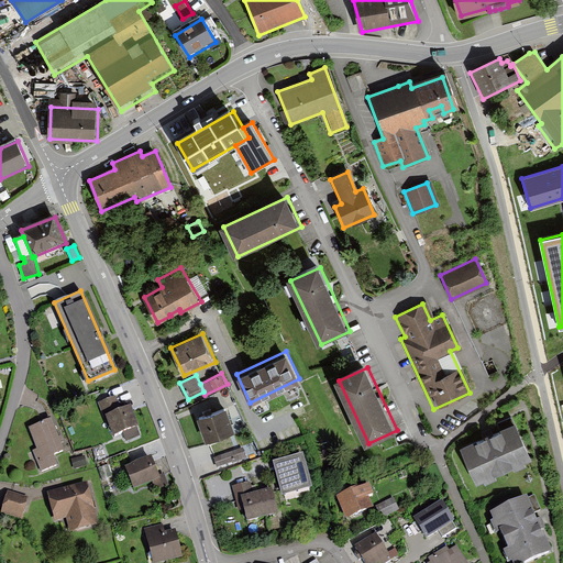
[(110,424),(114,437),(124,433),(127,440),(140,434),(136,429),(140,428),(132,407),(121,411),(116,396),(99,403),(108,426),(110,424)]
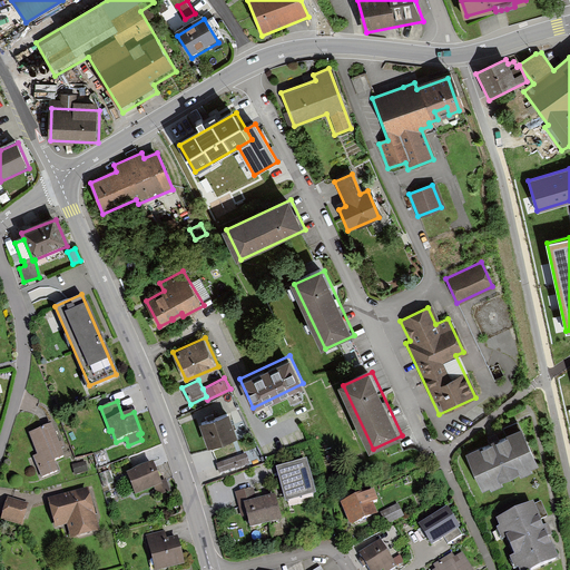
[(199,421),(209,445),(238,435),(229,411),(199,421)]
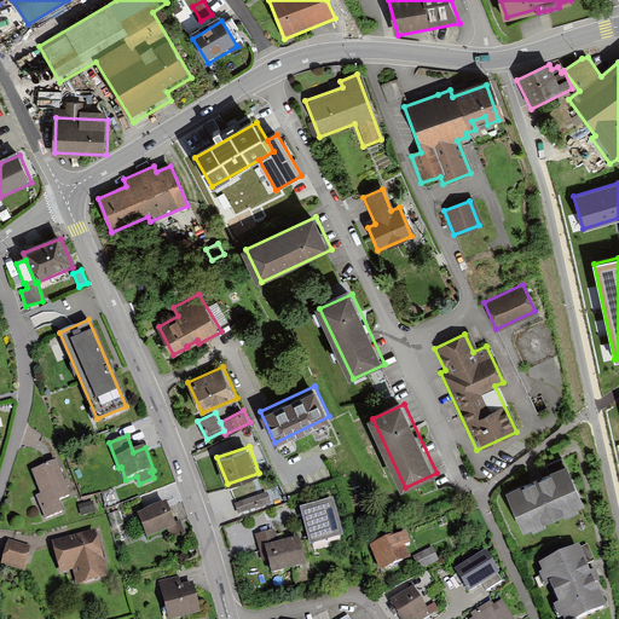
[(64,512),(59,499),(71,496),(57,461),(32,470),(41,493),(35,496),(45,519),(64,512)]
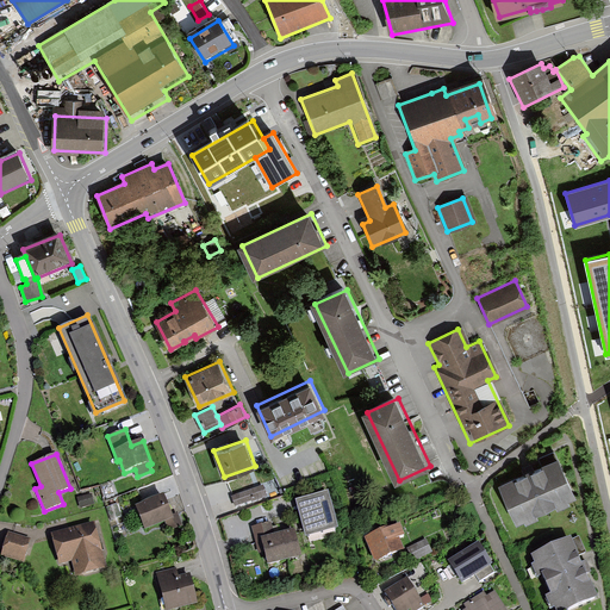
[(498,486),(516,526),(574,499),(556,461),(498,486)]
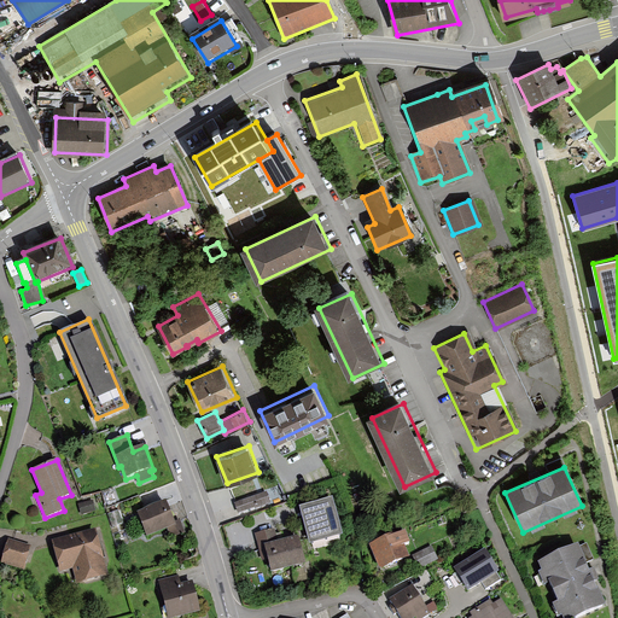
[(267,491),(234,503),(239,514),(272,503),(267,491)]
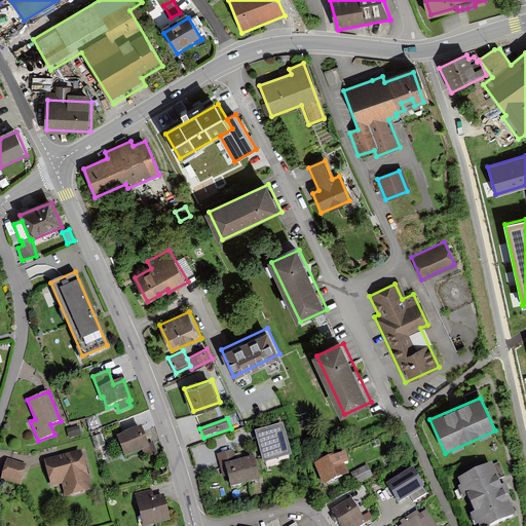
[(292,456),(284,424),(256,431),(264,463),(292,456)]
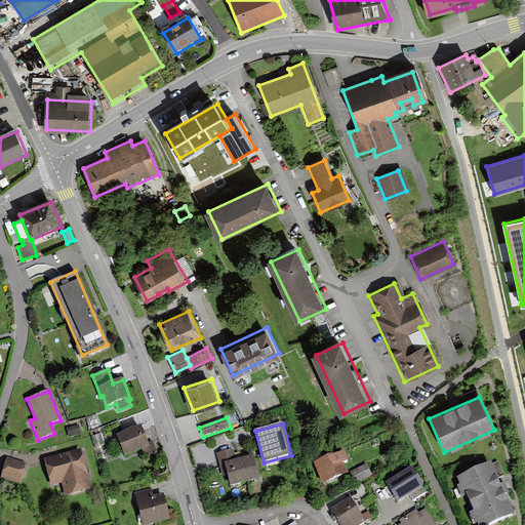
[(78,426),(67,429),(70,438),(81,434),(78,426)]
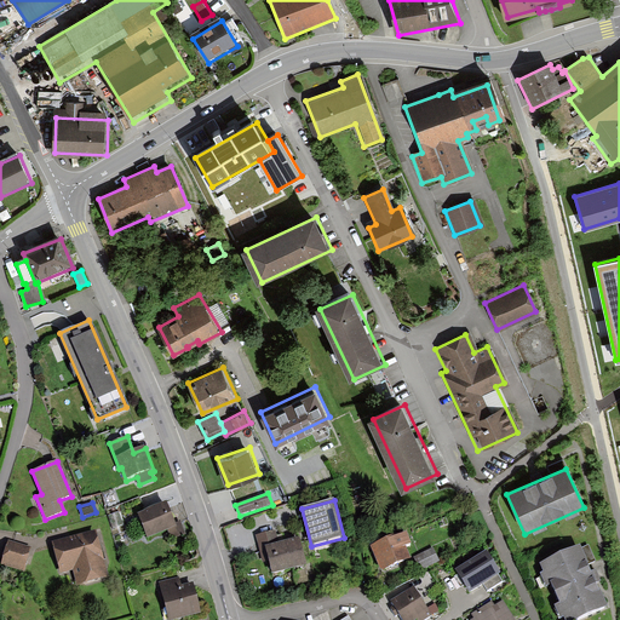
[(138,517),(147,540),(167,533),(171,543),(184,538),(179,526),(173,528),(166,506),(138,517)]
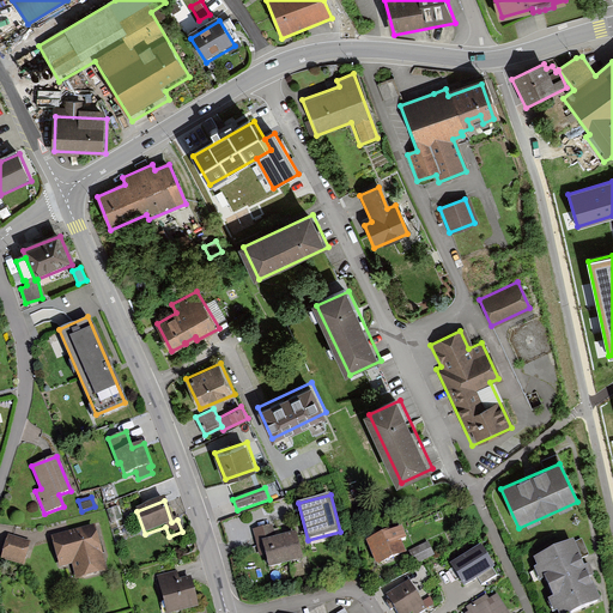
[(123,519),(119,507),(107,510),(113,523),(123,519)]
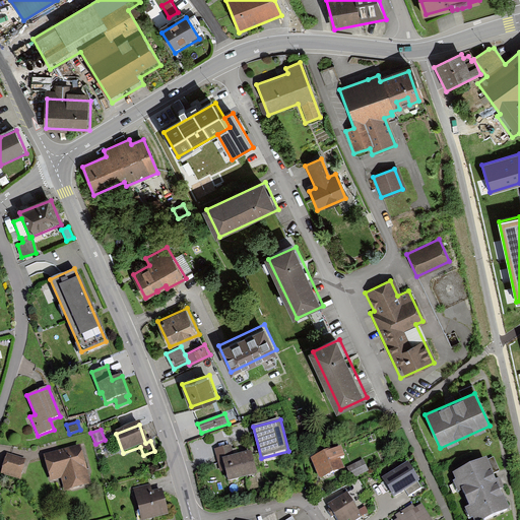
[(80,445),(44,454),(51,481),(62,479),(65,492),(91,484),(80,445)]
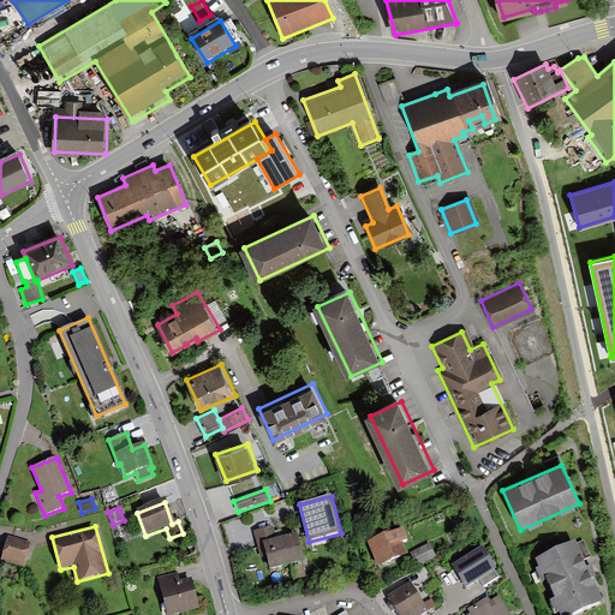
[(267,556),(270,569),(304,561),(297,533),(278,538),(274,526),(254,531),(261,557),(267,556)]
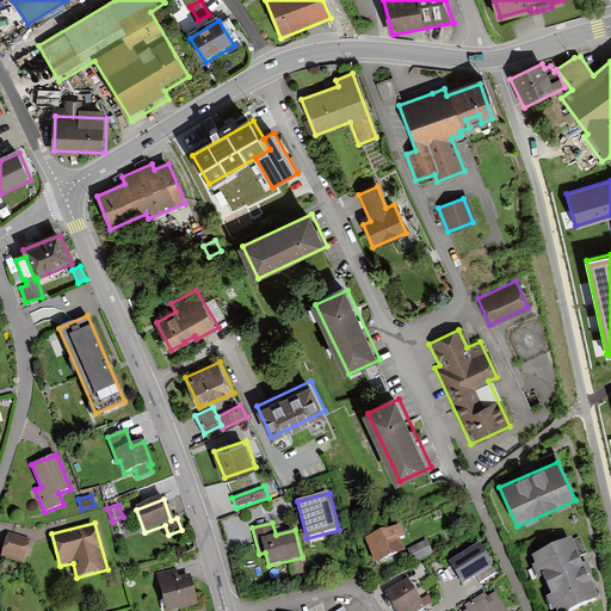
[(365,538),(376,563),(406,550),(401,538),(406,536),(401,524),(395,526),(394,525),(365,538)]
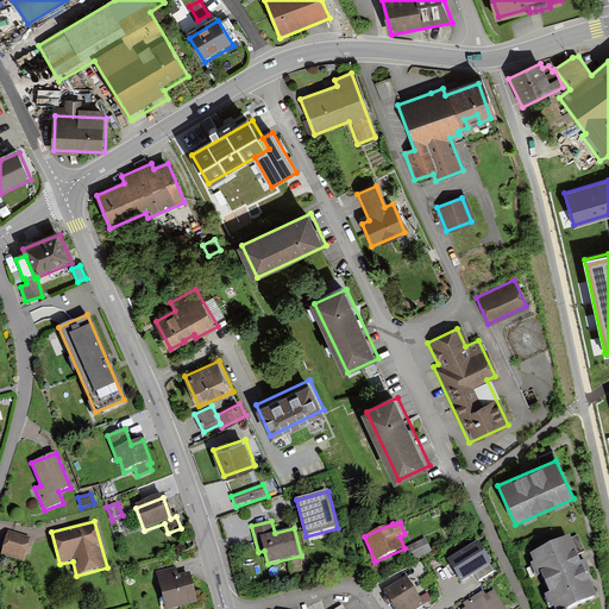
[(10,532),(1,554),(24,563),(31,539),(10,532)]
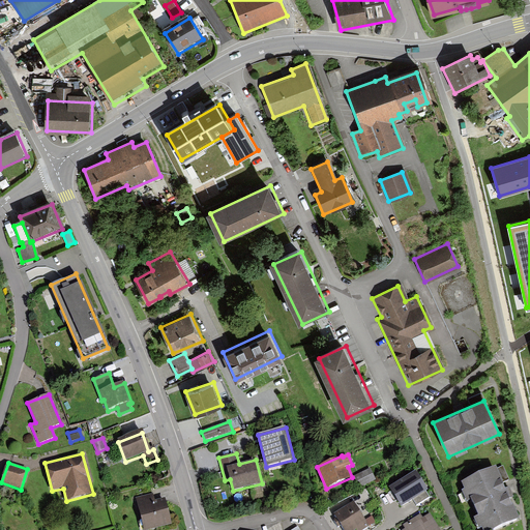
[(371,468),(353,476),(359,488),(377,480),(371,468)]
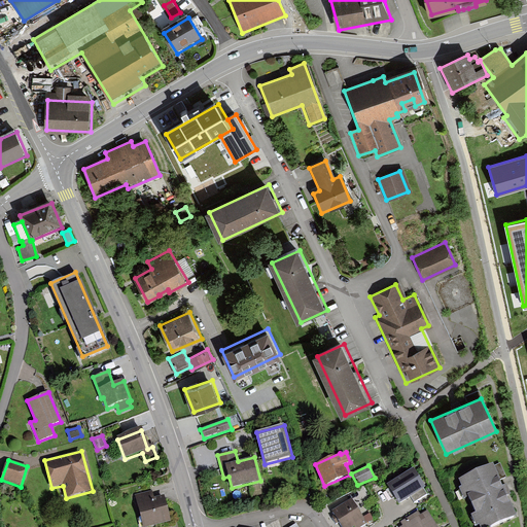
[(493,466),(461,482),(482,526),(495,526),(517,517),(493,466)]
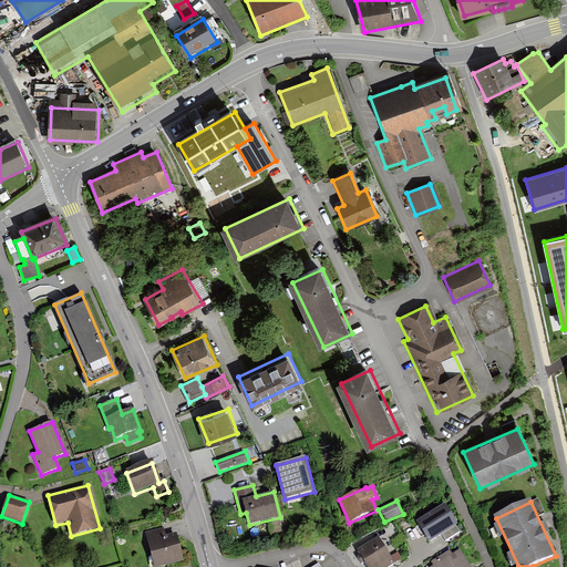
[(459,524),(446,503),(416,521),(430,542),(443,534),(456,526),(459,524)]
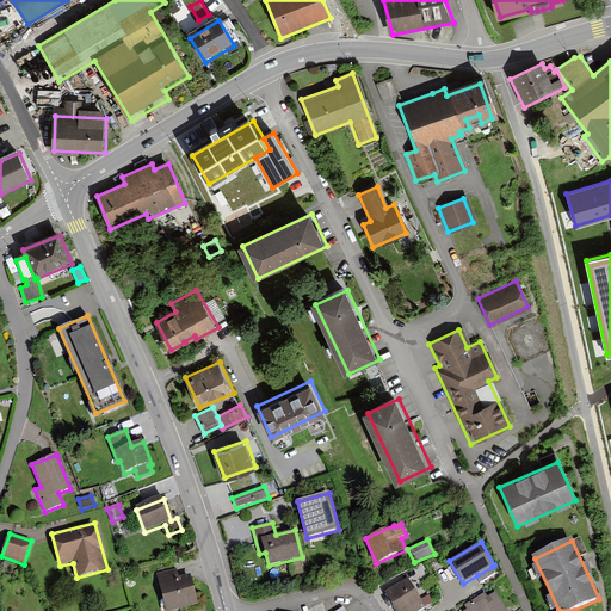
[(492,567),(477,575),(481,581),(495,573),(492,567)]
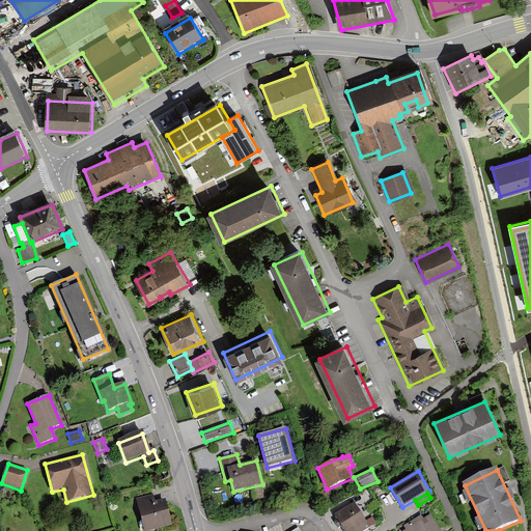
[(135,501),(142,530),(157,530),(172,527),(165,502),(154,505),(151,496),(135,501)]
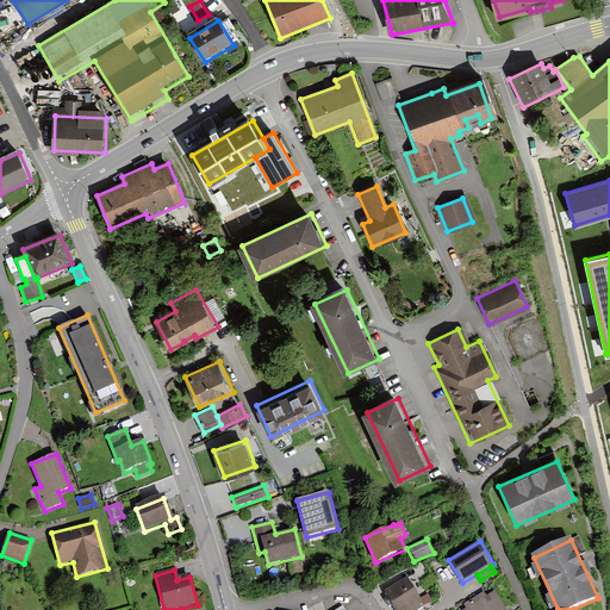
[(392,604),(396,609),(409,609),(410,609),(417,609),(425,605),(408,577),(396,584),(385,591),(387,596),(385,597),(390,605),(392,604)]
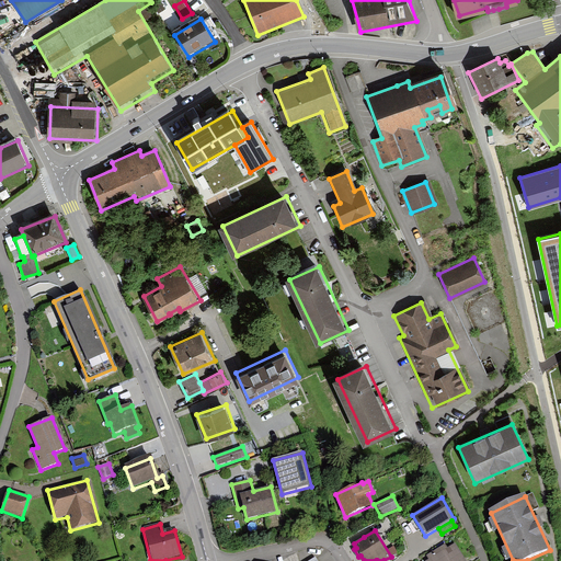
[(427,560),(466,560),(456,544),(448,548),(446,545),(426,556),(430,560),(427,560)]
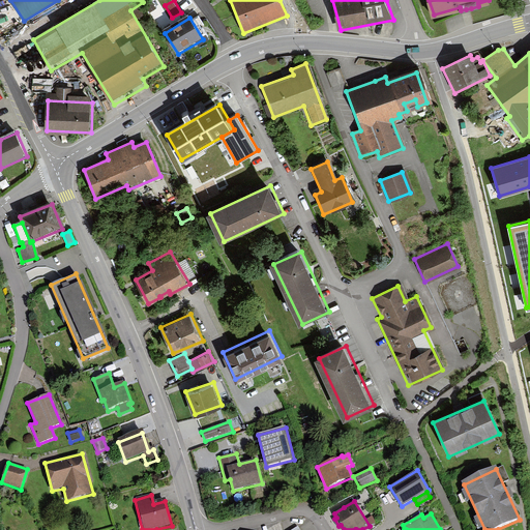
[(375,522),(372,516),(366,519),(371,524),(375,522)]
